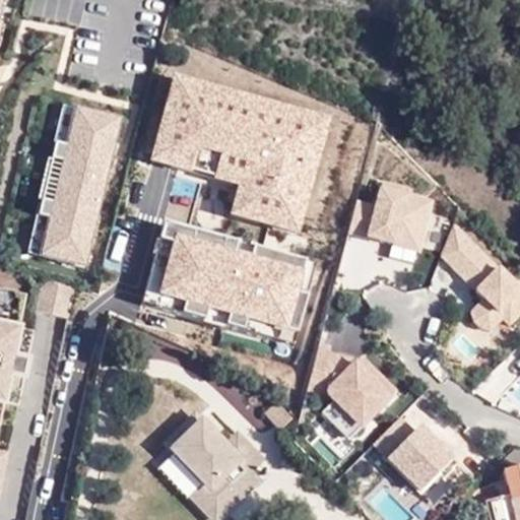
[(89,265),(120,110),(61,99),(30,254),(89,265)]
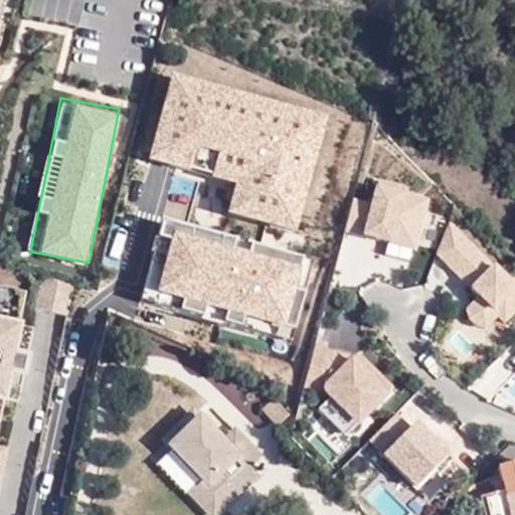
[(370,200),(354,195),(345,228),(416,246),(431,192),(375,178),(370,200)]
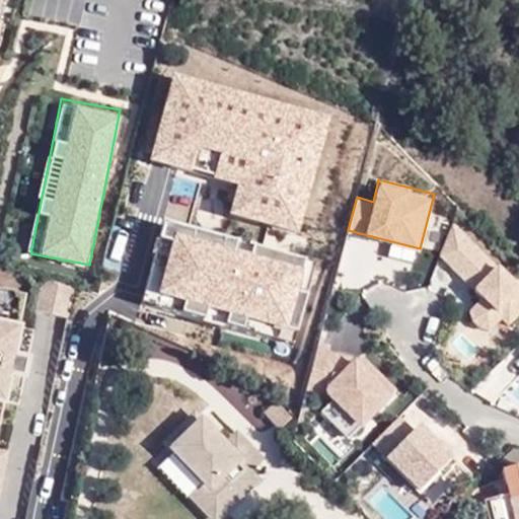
[(505,322),(518,311),(518,286),(470,221),(433,248),(491,324),(501,317),(505,322)]
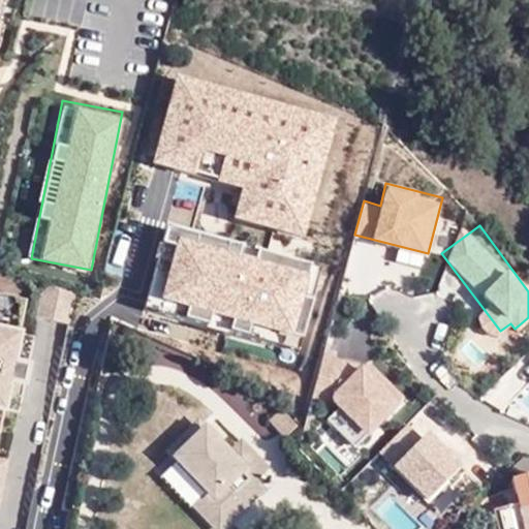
[(43,281),(36,316),(68,322),(74,290),(43,281)]
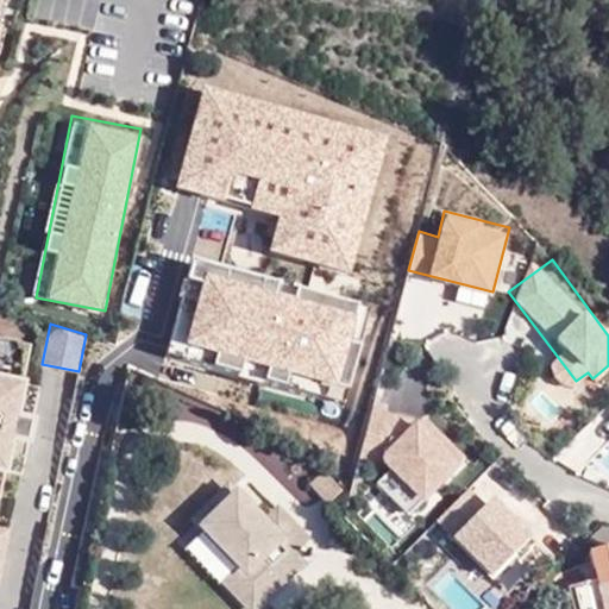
[(0,493),(5,471),(20,473),(38,385),(22,383),(30,341),(0,334),(0,493)]
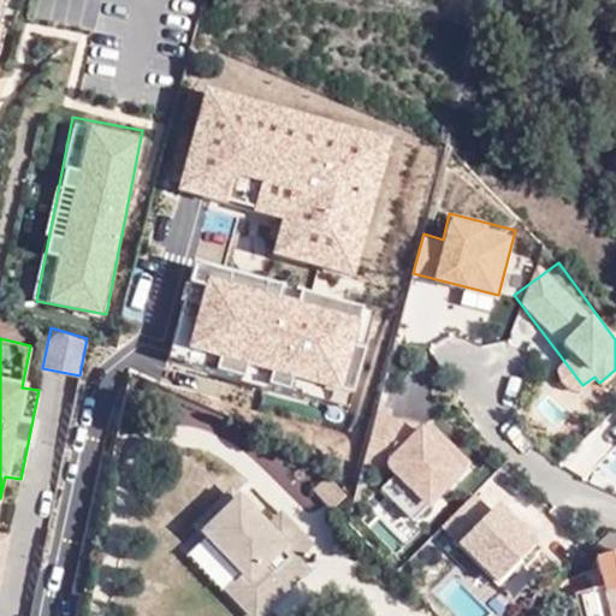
[(356,448),(388,475),(378,485),(416,519),(465,465),(395,404),(356,448)]
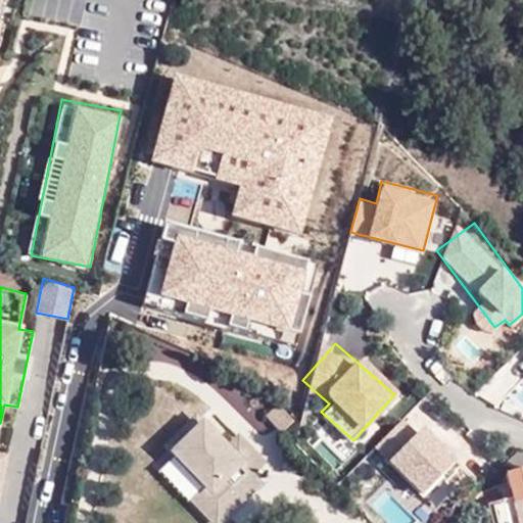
[(501,400),(522,377),(522,343),(484,385),(501,400)]
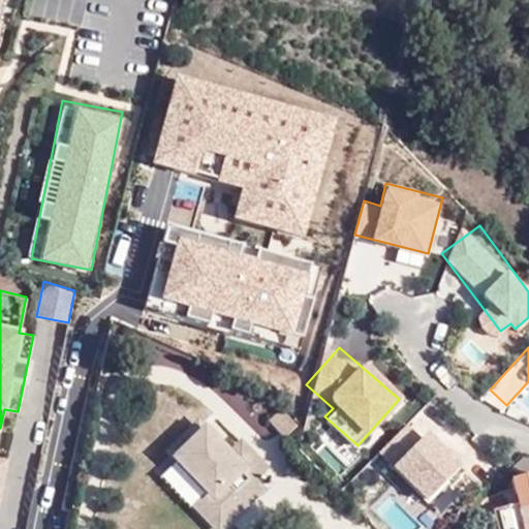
[(282,412),(270,423),(284,439),(297,429),(282,412)]
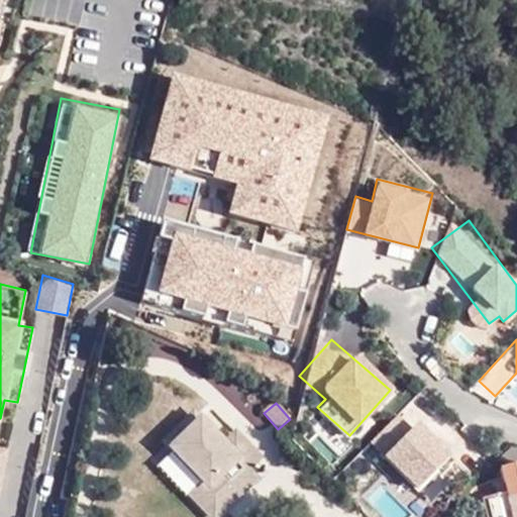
[(396,412),(366,443),(415,491),(455,450),(420,415),(410,425),(396,412)]
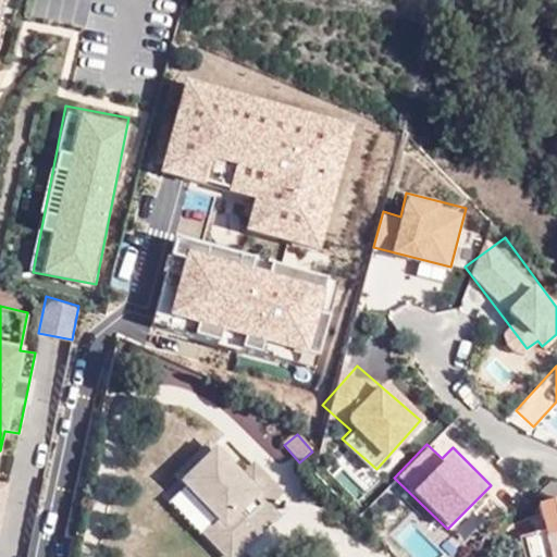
[(220,487),(229,479),(254,502),(259,495),(229,467),(218,477),(185,445),(149,483),(190,523),(178,535),(201,556),(217,556),(256,517),(247,508),(213,545),(200,532),(206,525),(161,482),(186,455),(220,487)]
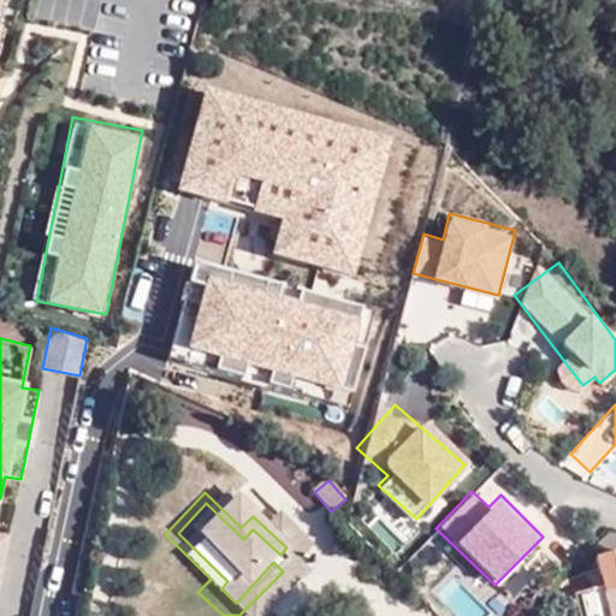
[(236,603),(273,562),(280,555),(253,529),(243,539),(206,503),(178,533),(227,581),(221,588),(236,603)]
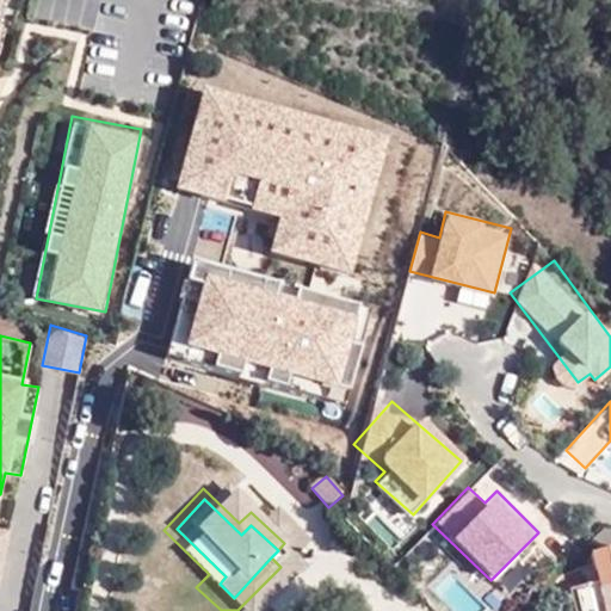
[(575,610),(610,610),(610,548),(592,551),(596,573),(587,574),(588,585),(572,587),(575,610)]
